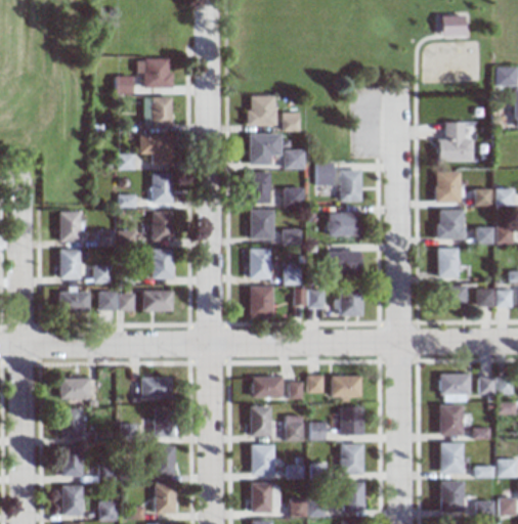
[(138,62),(146,62),(146,60),(170,60),(170,75),(174,74),(174,89),(145,90),(144,75),(138,75),(138,62)]
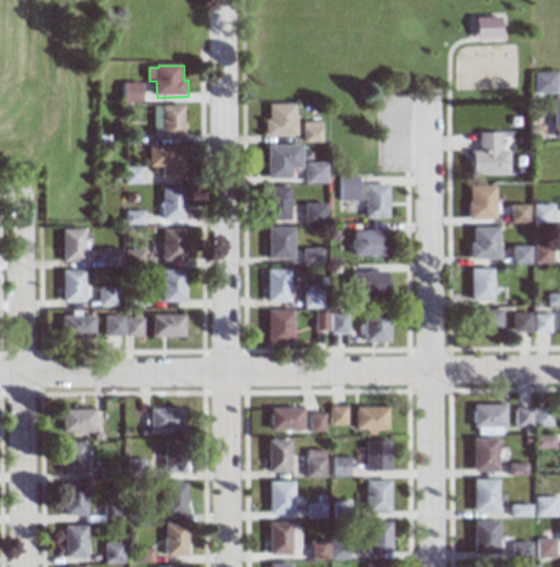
[(537,74),(559,74),(559,94),(537,95),(537,74)]
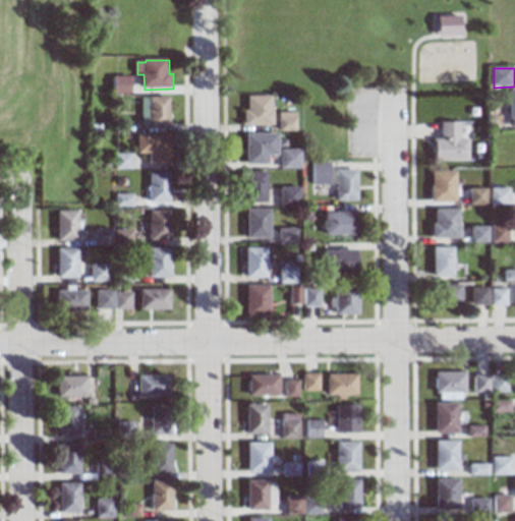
[(116,77),(133,77),(133,94),(116,94),(116,77)]
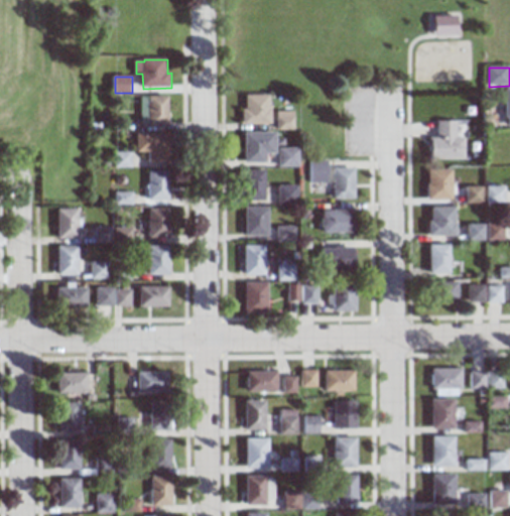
[(247,94),(271,94),(271,108),(272,108),(272,123),(244,123),(244,108),(247,108),(247,94)]
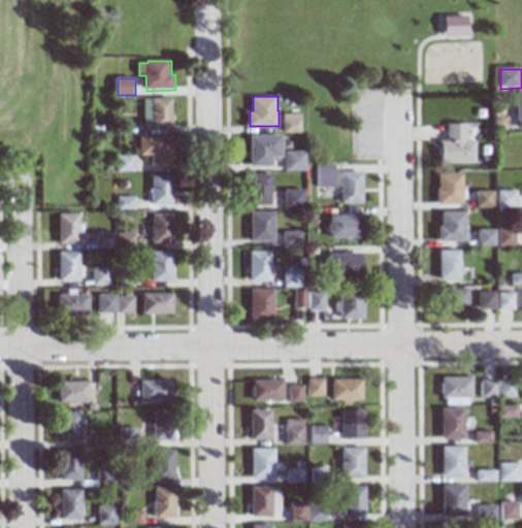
[(147,100),(153,100),(153,99),(174,99),(174,129),(154,130),(154,127),(147,127),(147,100)]
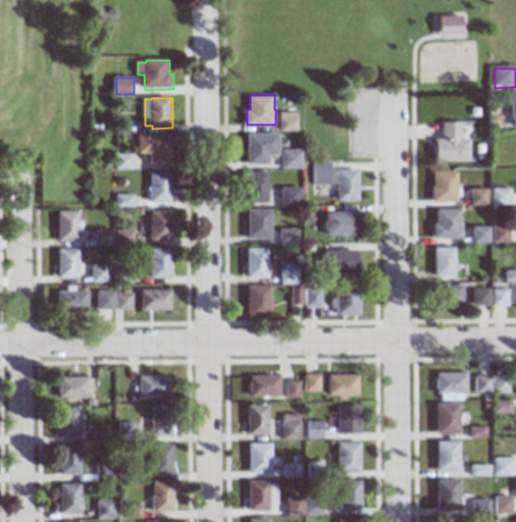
[(281,111),(299,111),(299,129),(281,129),(281,111)]
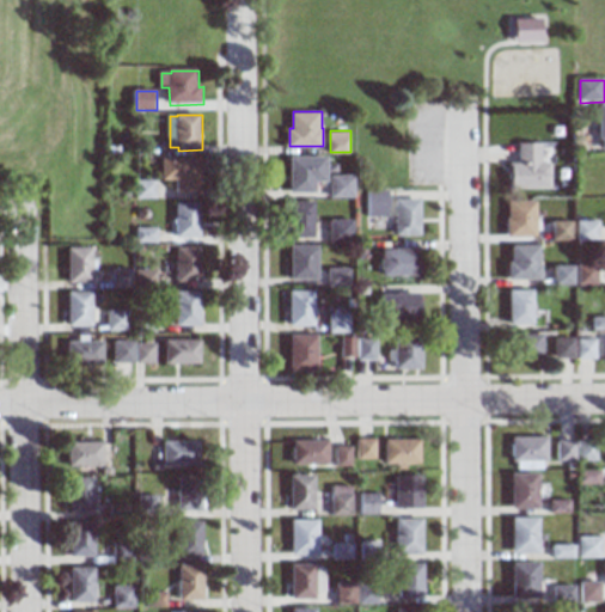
[(521,142),(544,142),(543,163),(554,163),(554,188),(512,188),(512,161),(521,161),(521,142)]
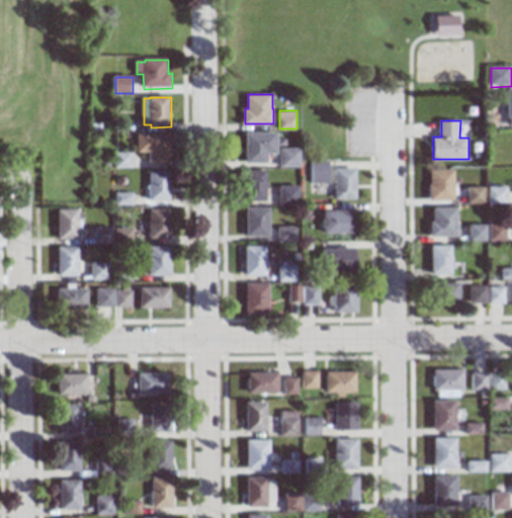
[(278,132),(278,153),(269,153),(269,162),(247,163),(247,132),(278,132)]
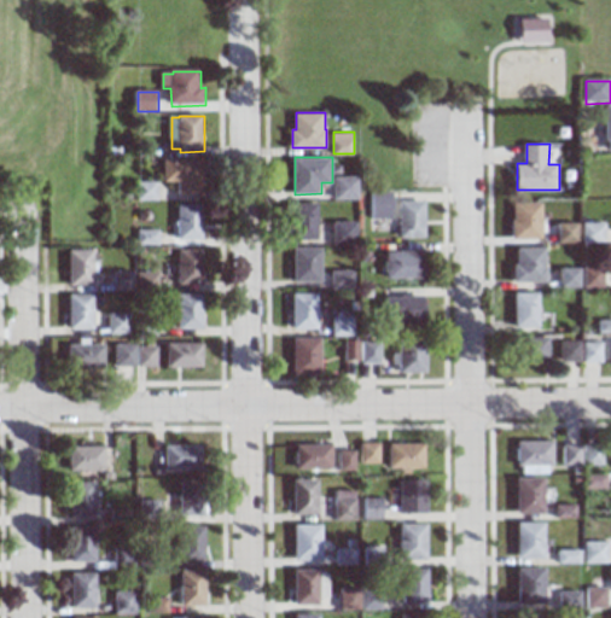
[(180,184),(167,184),(167,182),(167,162),(204,161),(204,197),(180,197),(180,184)]
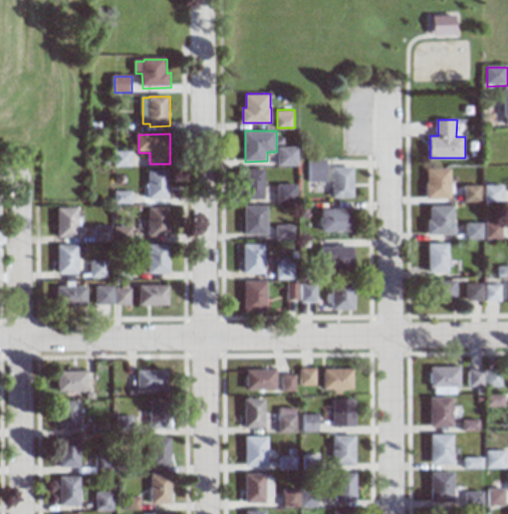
[(279,147),(299,147),(299,165),(279,165),(279,147)]
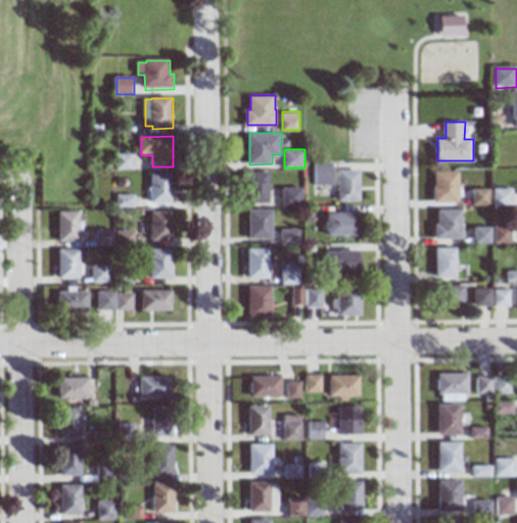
[(118,155),(135,155),(136,171),(118,172),(118,169),(107,169),(107,164),(114,164),(118,164),(118,155)]
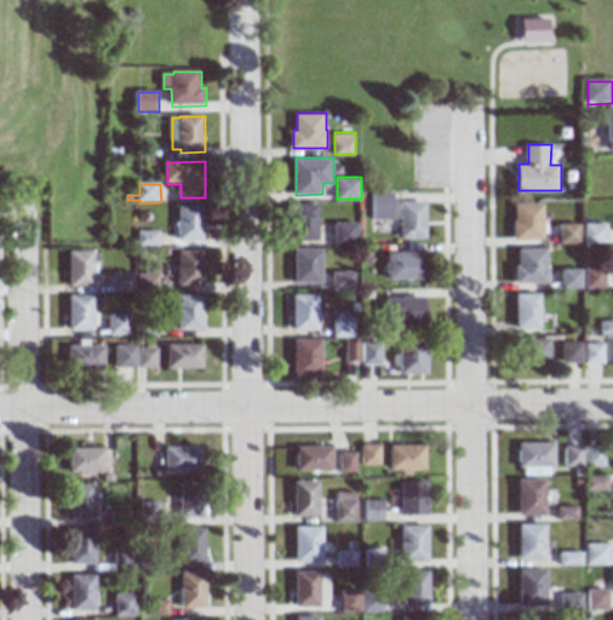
[(376,191),(396,191),(397,219),(377,219),(376,191)]
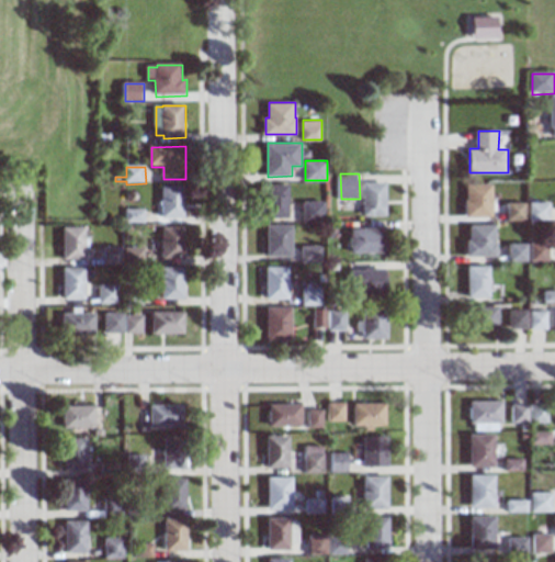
[(365,182),(388,182),(388,216),(366,216),(365,182)]
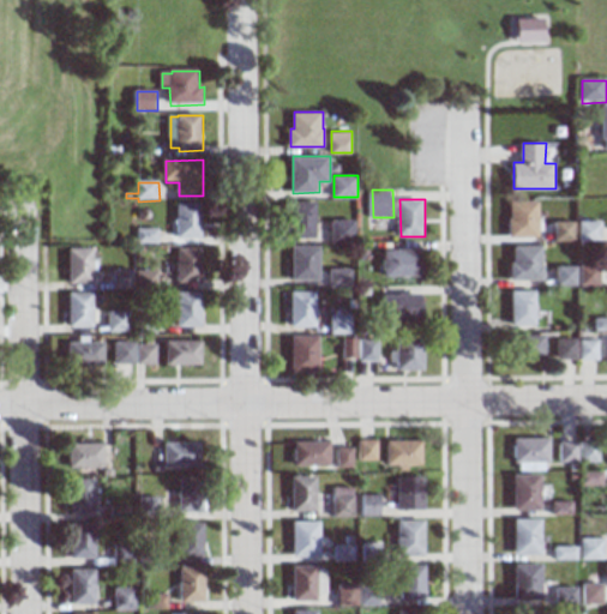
[(293,202),(317,200),(318,238),(294,239),(294,232),(293,221),(293,202)]
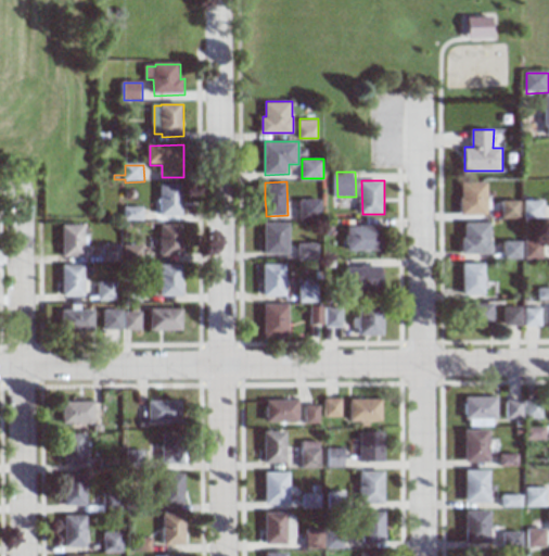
[(488,181),(489,215),(462,215),(462,198),(463,198),(463,181),(488,181)]
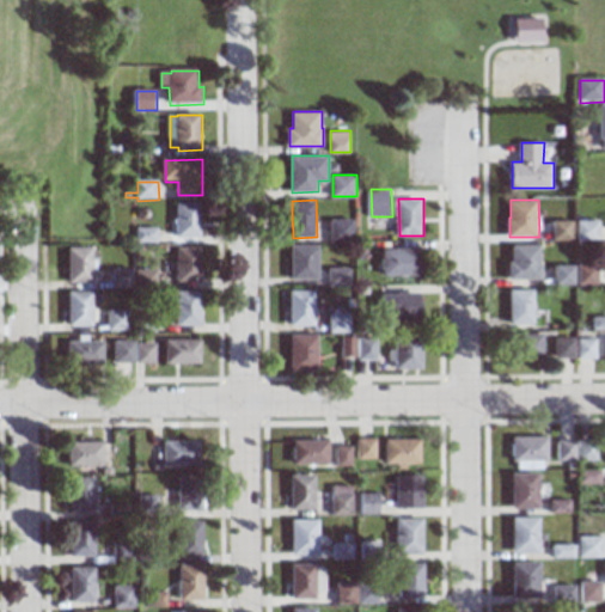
[(178,202),(203,202),(203,237),(178,237),(179,222),(176,222),(176,219),(178,219),(178,202)]
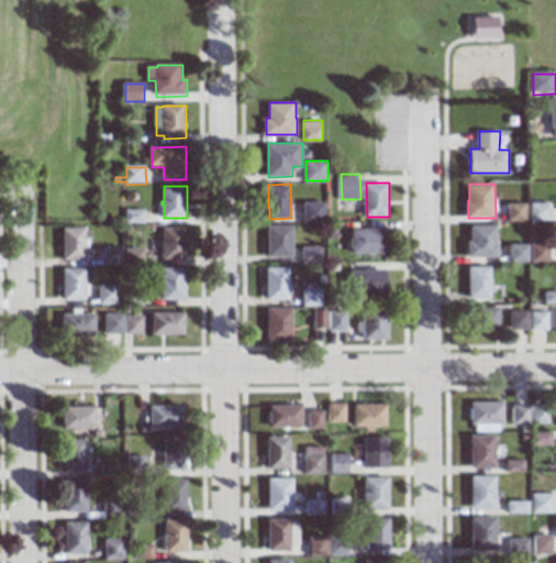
[(306,201),(326,201),(326,222),(306,222),(306,201)]
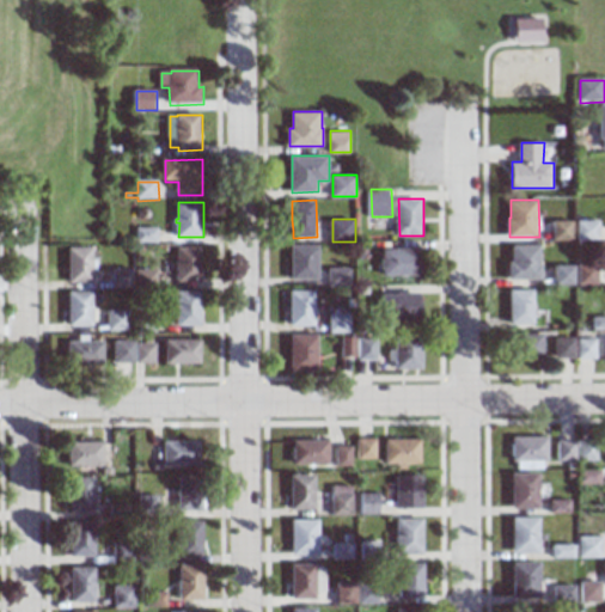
[(555,220),(575,220),(575,240),(555,240),(555,220)]
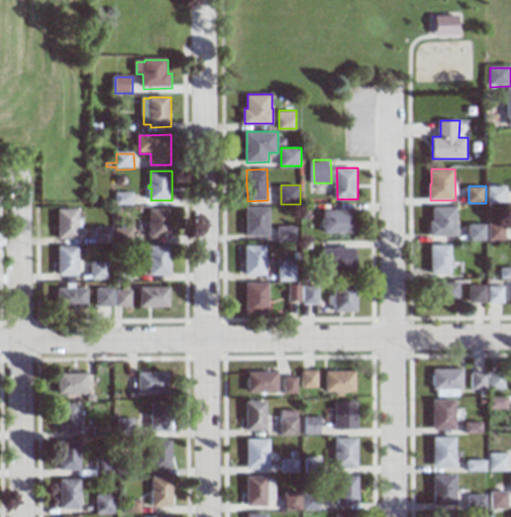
[(490,186),(508,186),(508,203),(489,203),(490,186)]
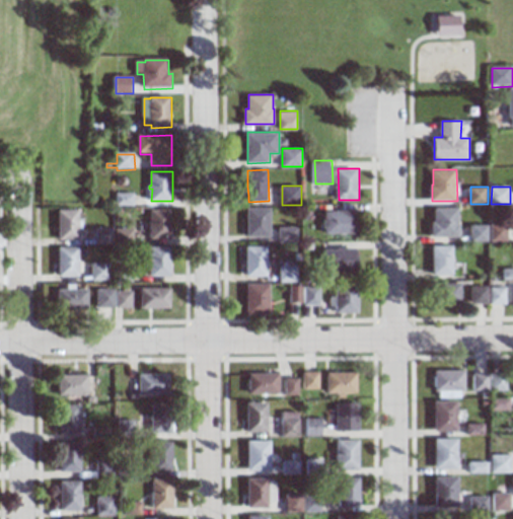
[(119,193),(137,193),(137,206),(119,205),(119,193)]
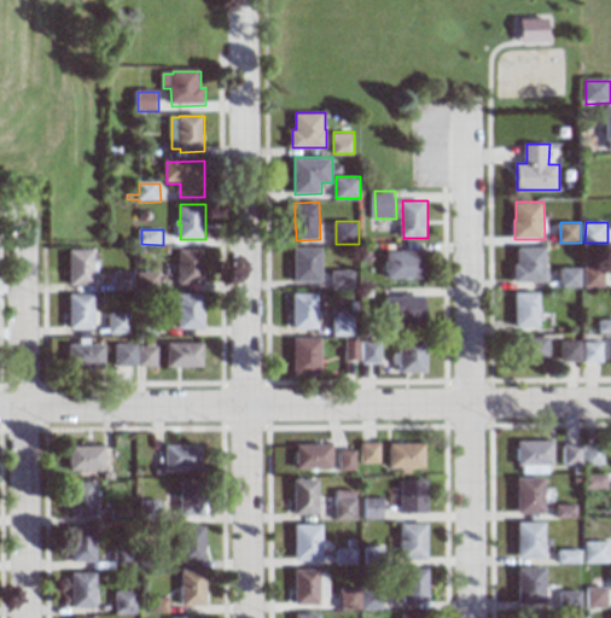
[(519,246),(547,248),(547,267),(550,267),(548,281),(516,281),(516,264),(519,264),(519,246)]
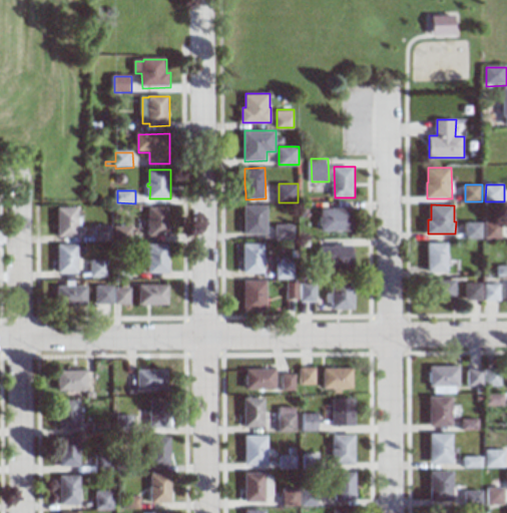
[(245,205),(269,205),(269,233),(245,233),(245,205)]
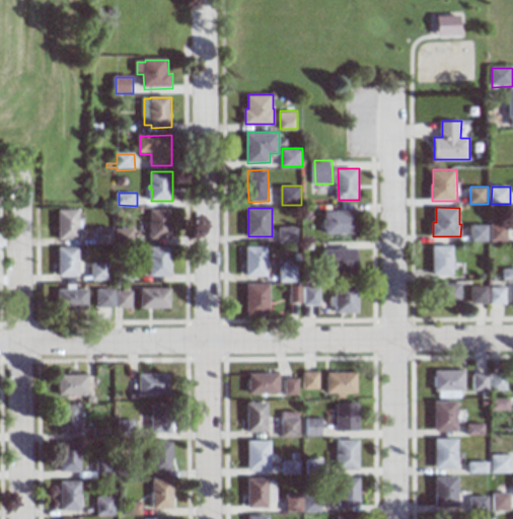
[(60,209),(80,209),(80,220),(83,220),(83,229),(80,229),(80,239),(60,239),(60,209)]
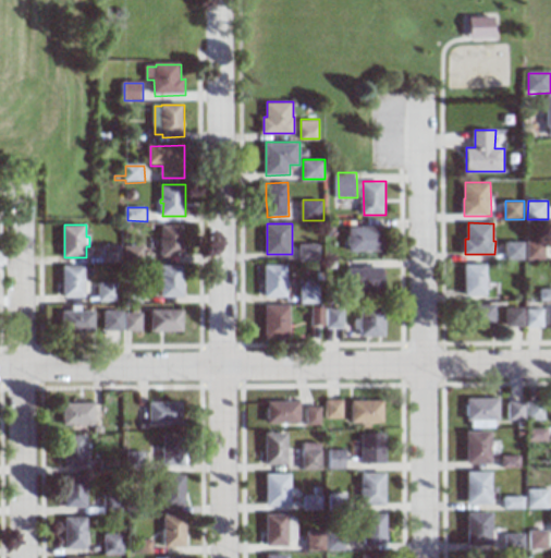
[(163,225),(185,225),(186,256),(163,256),(163,225)]
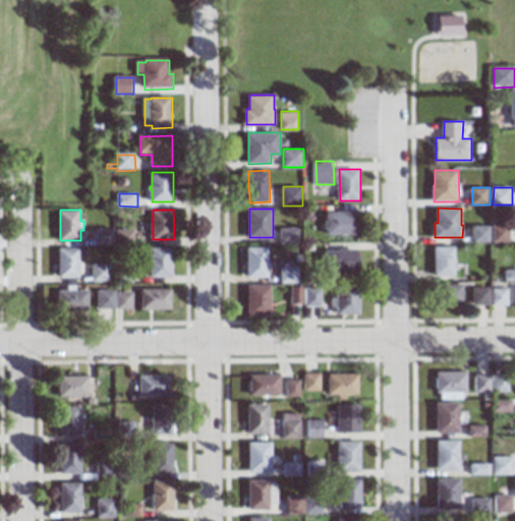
[(327,211),(360,211),(360,234),(327,234),(327,211)]
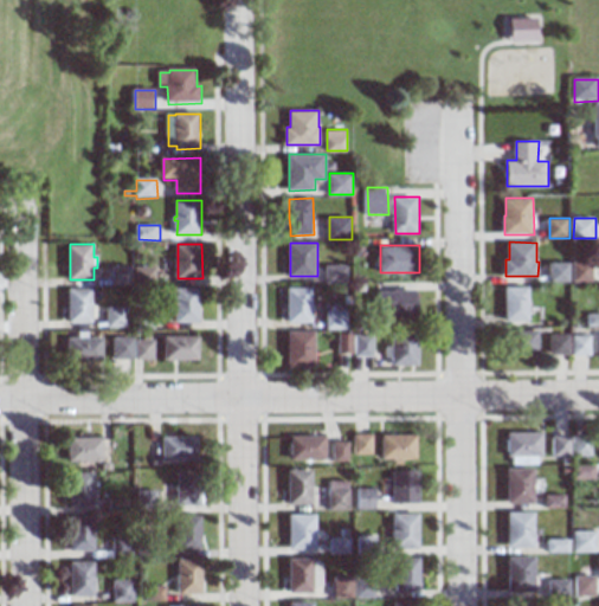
[(552,263),(572,262),(572,282),(552,282),(552,263)]
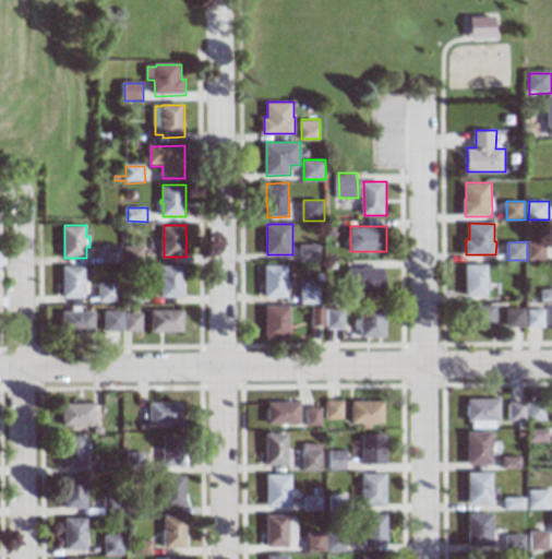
[(529,241),(548,241),(548,260),(529,260),(529,241)]
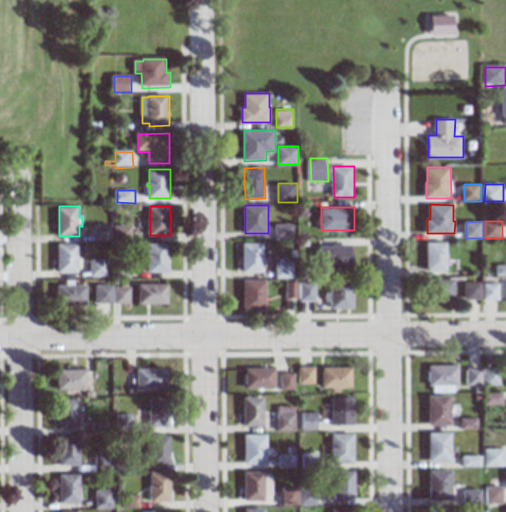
[(276,224),(294,224),(295,238),(276,239),(276,224)]
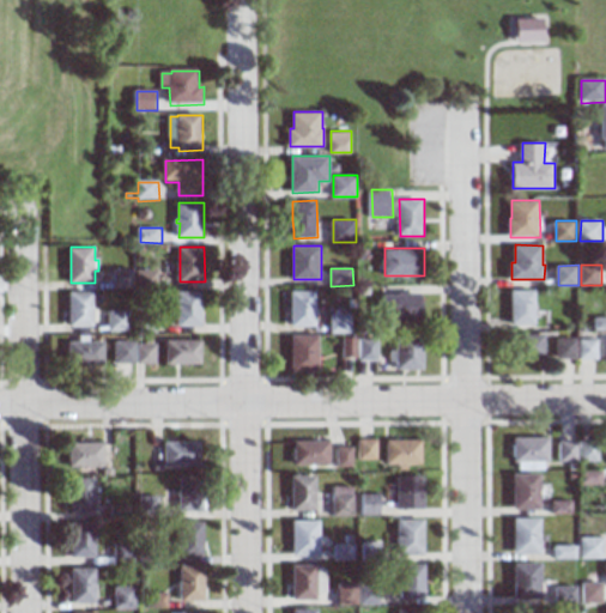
[(115,269),(135,269),(135,287),(115,287),(115,269)]
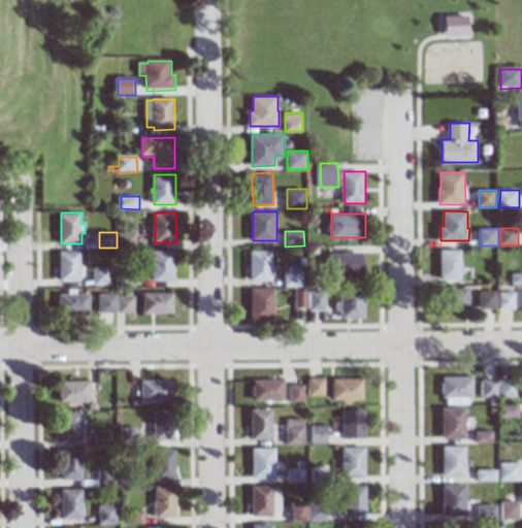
[(120,232),(138,232),(138,248),(121,248),(120,232)]
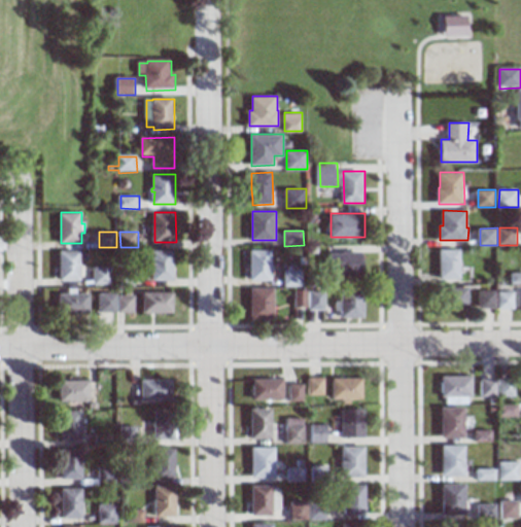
[(441,249),(461,249),(461,268),(461,273),(461,279),(441,279),(441,249)]
